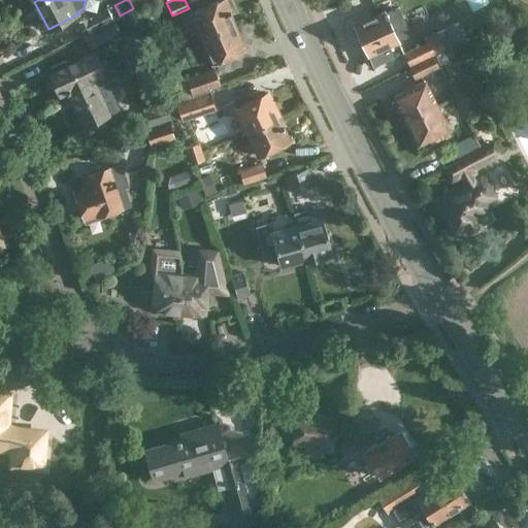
[(231,8),(227,0),(218,0),(189,12),(200,38),(235,23),(229,9),(231,8)]
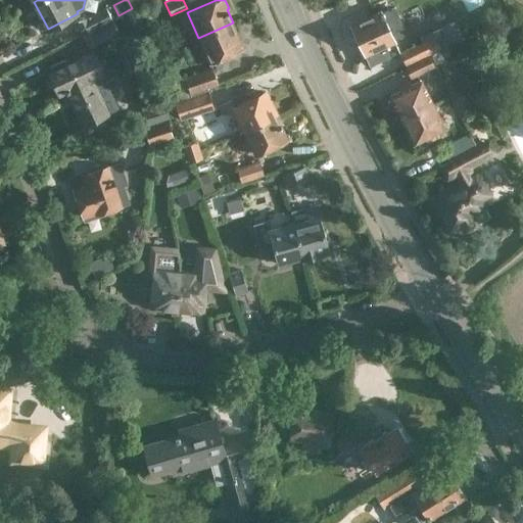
[(86,17),(77,21),(82,34),(112,19),(105,6),(85,16),(86,17)]
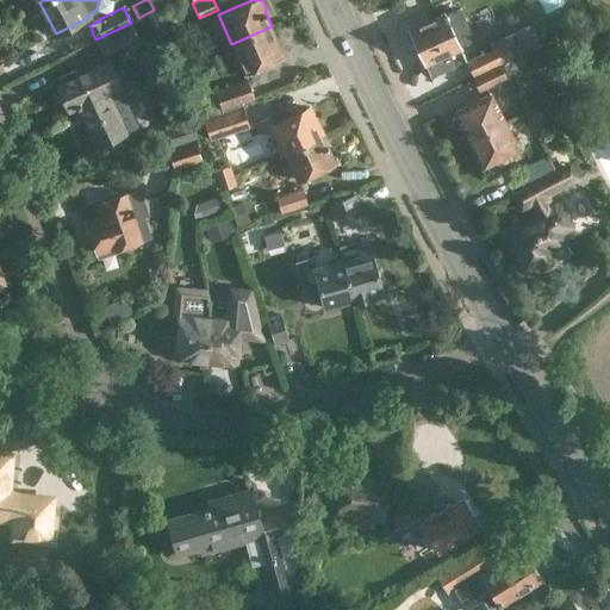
[(446,12),(409,29),(430,76),(455,64),(449,53),(461,47),(460,45),(474,38),(460,7),(447,14),(446,12)]
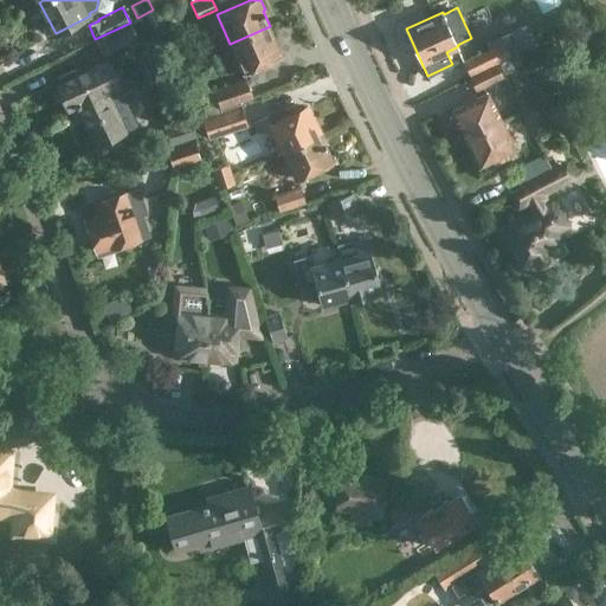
[(130,23),(95,39),(94,40),(102,55),(115,49),(115,50),(137,38),(130,23)]
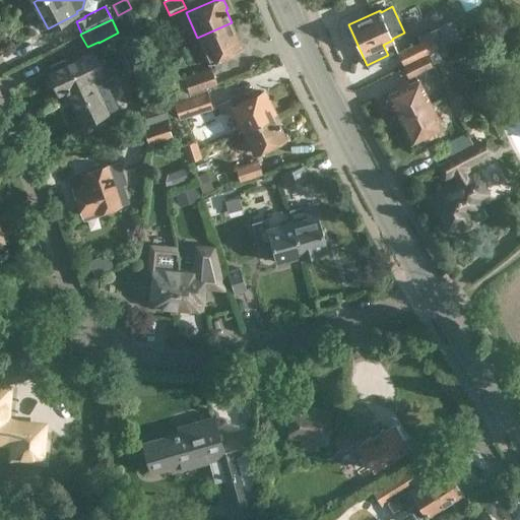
[(232,22),(197,38),(208,63),(243,48),(232,22)]
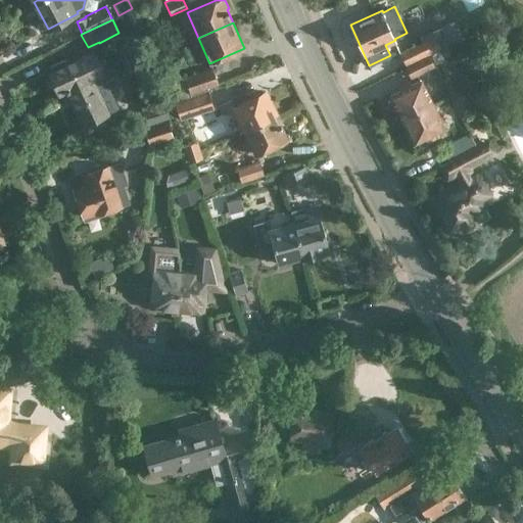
[(449,42),(442,27),(432,32),(419,38),(421,42),(399,52),(406,64),(429,54),(441,48),(440,47),(449,42)]
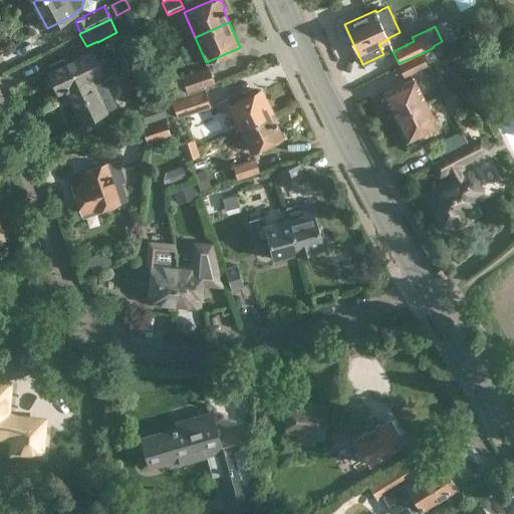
[(50,68),(45,70),(57,94),(63,91),(62,89),(101,71),(90,48),(65,60),(64,57),(48,65),(50,68)]
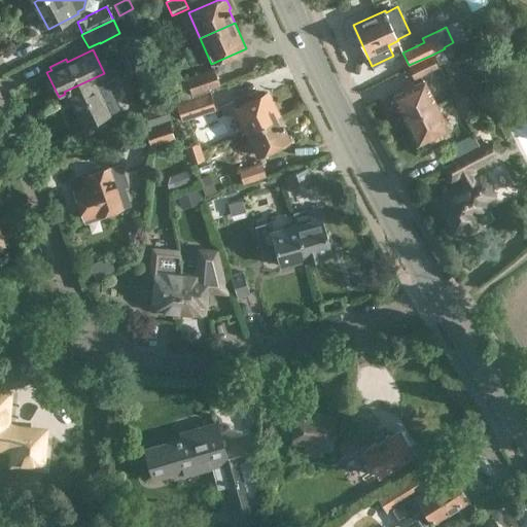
[(432,55),(409,65),(408,66),(414,78),(437,66),(432,55)]
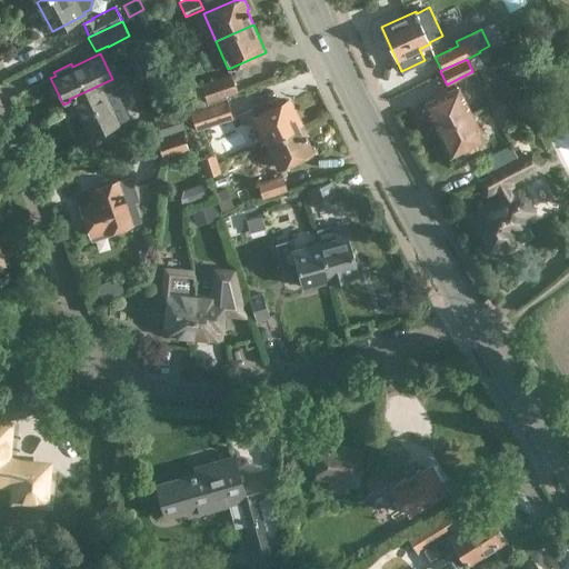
[(200,83),(207,101),(237,91),(231,72),(200,83)]
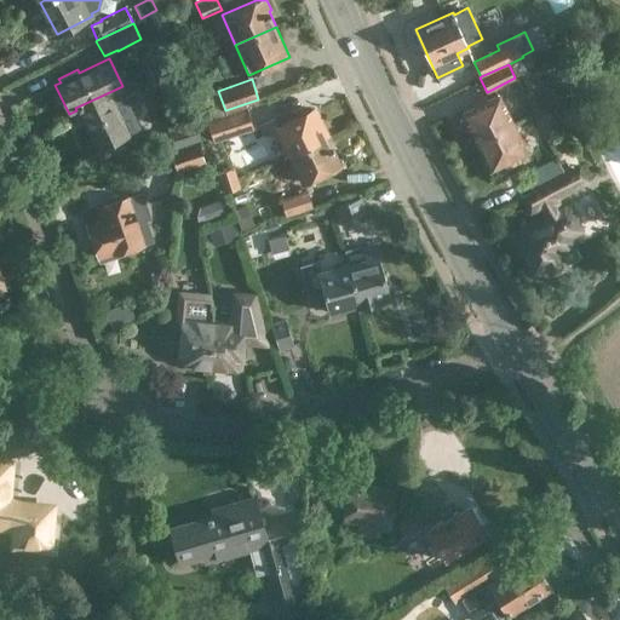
[(135,80),(122,86),(75,108),(76,110),(96,151),(131,135),(115,103),(126,98),(127,99),(141,93),(135,80)]
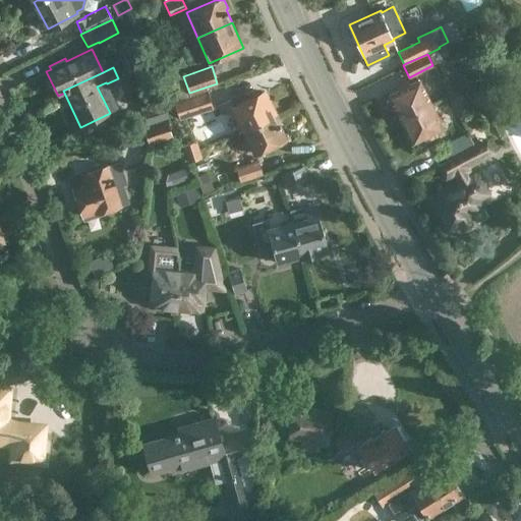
[(139,71),(146,88),(157,83),(151,67),(139,71)]
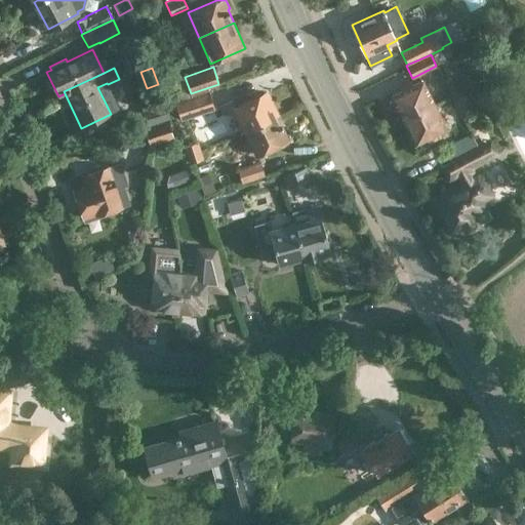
[(392,96),(403,120),(432,106),(425,90),(420,82),(412,86),(410,85),(400,90),(400,92),(392,96)]
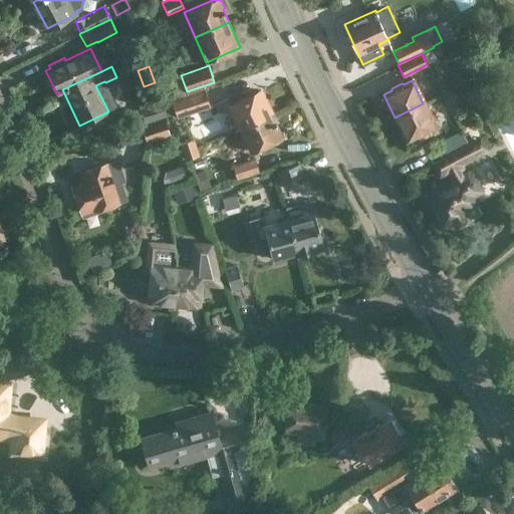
[(210,106),(205,88),(171,99),(178,117),(210,106)]
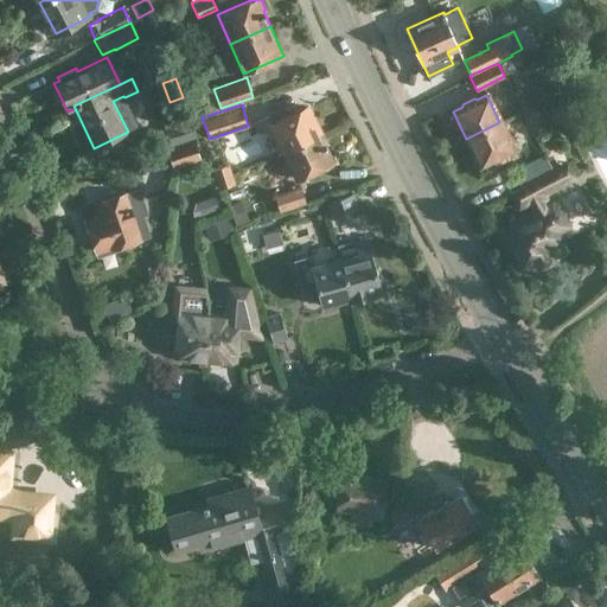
[(281,152),(323,133),(310,104),(270,122),(268,115),(253,123),(257,132),(272,131),(281,152)]
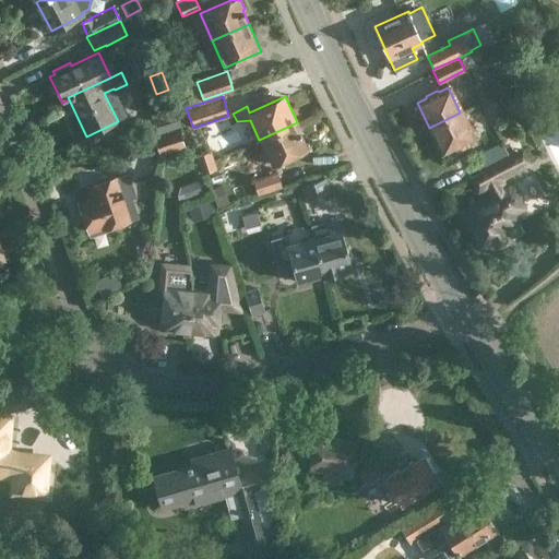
[(177,109),(152,118),(156,133),(181,126),(177,109)]
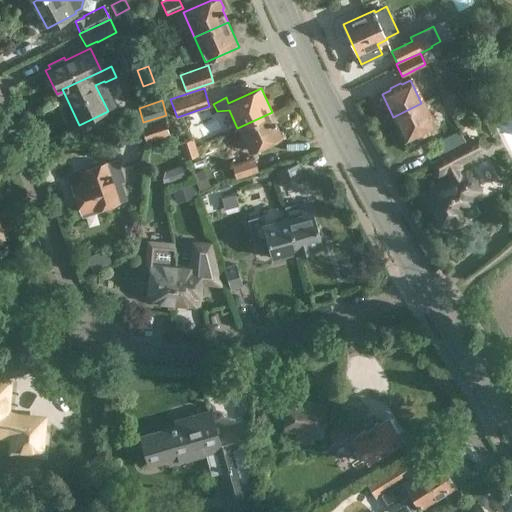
[(433,126),(421,103),(393,117),(404,140),(413,135),(415,137),(424,132),(425,129),(433,126)]
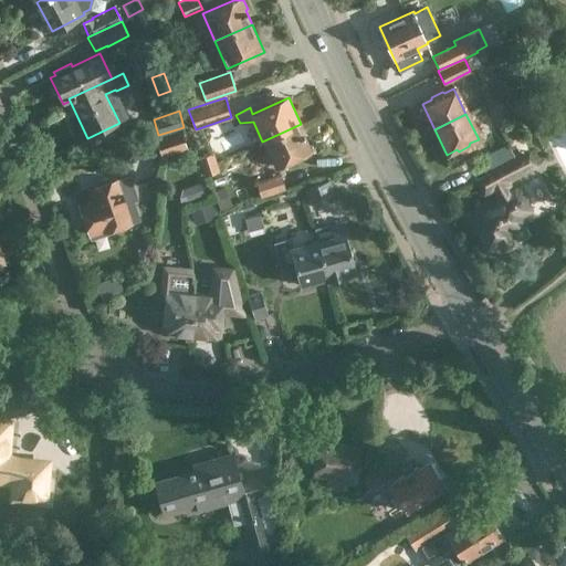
[(304,132),(301,124),(262,142),(275,168),(312,150),(303,133),(304,132)]
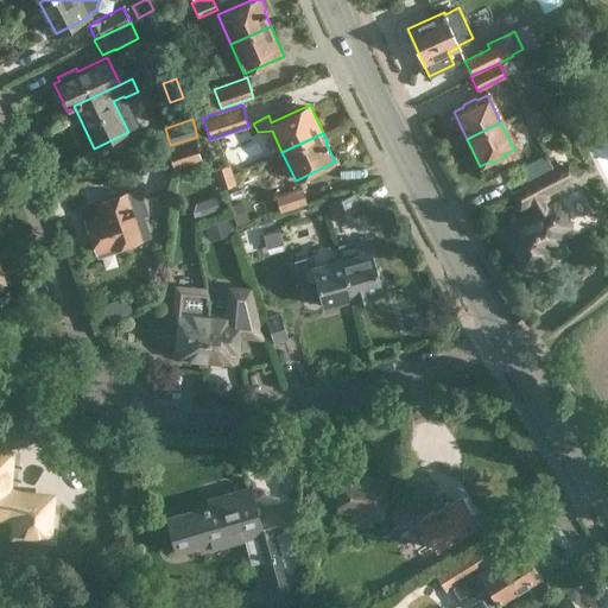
[(195,139),(168,150),(175,169),(202,158),(195,139)]
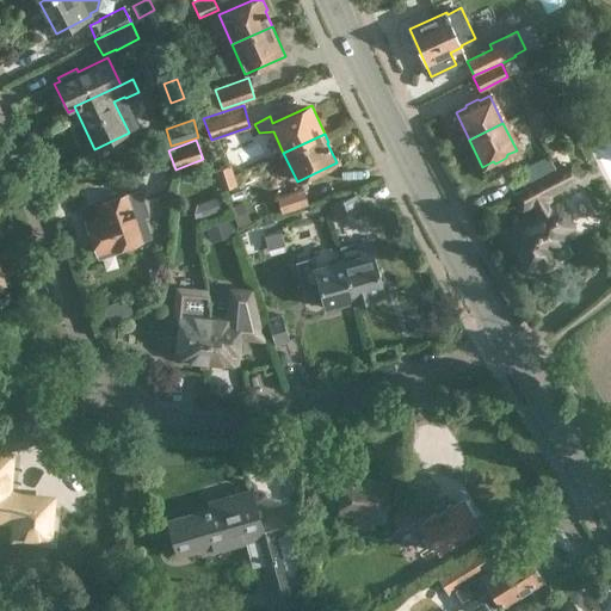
[(556,171),(555,168),(548,154),(528,165),(526,162),(513,168),(524,187),(555,171),(556,171)]
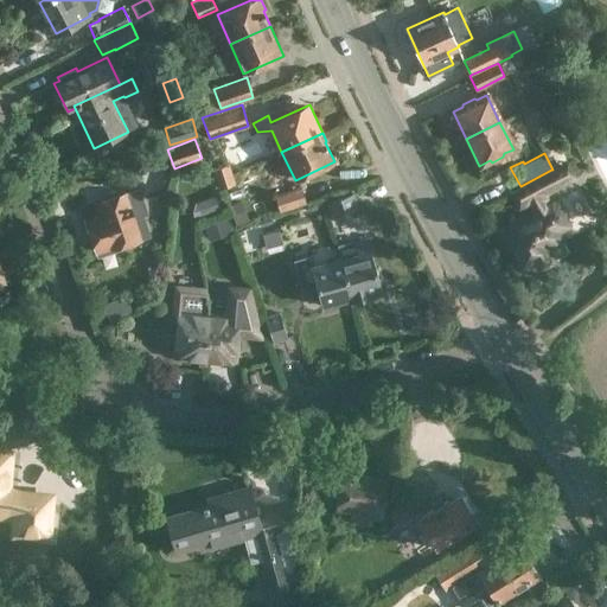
[(538,218),(506,235),(511,244),(506,246),(519,270),(534,263),(536,268),(549,261),(544,254),(568,241),(562,230),(574,224),(558,196),(545,203),(544,200),(549,198),(547,195),(577,179),(567,159),(551,167),(553,170),(551,170),(521,186),(512,191),(521,206),(529,202),(538,218)]
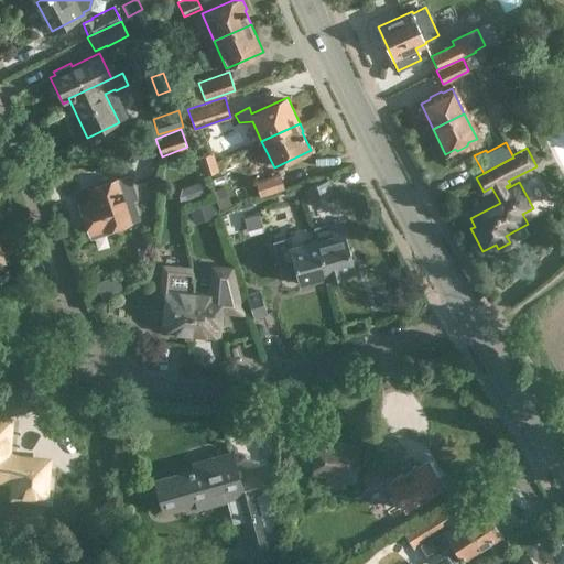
[(197,160),(201,167),(216,162),(214,153),(197,160)]
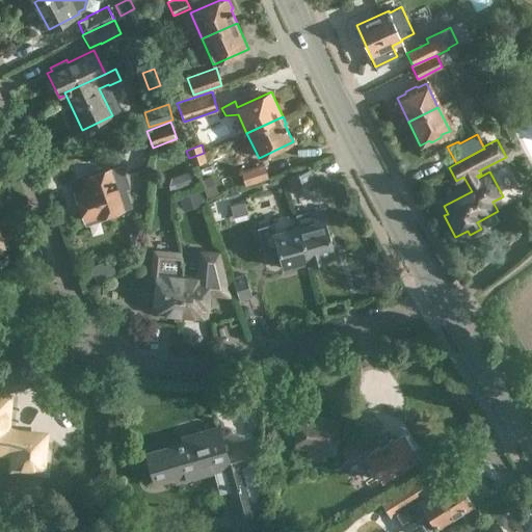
[(206,160),(204,153),(189,158),(191,165),(206,160)]
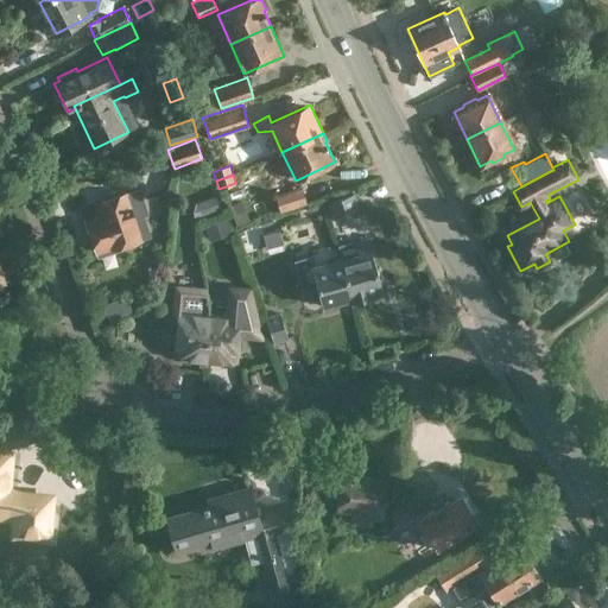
[(279,211),(306,203),(302,187),(274,195),(279,211)]
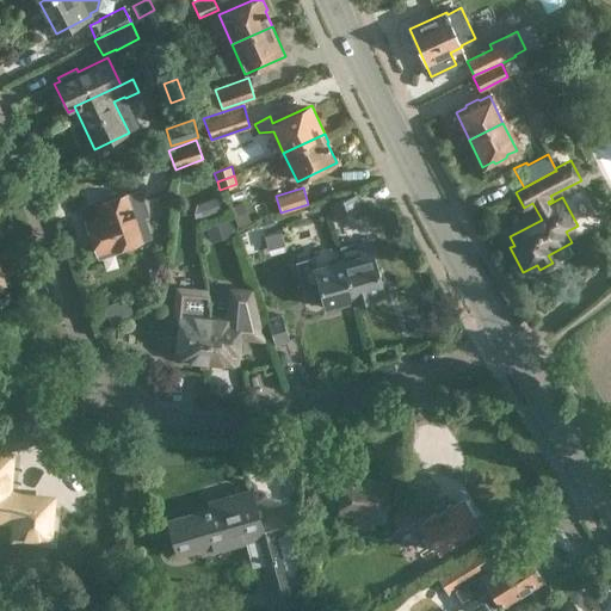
[(149,215),(141,190),(93,208),(98,220),(86,223),(97,255),(136,241),(152,236),(144,216),(149,215)]
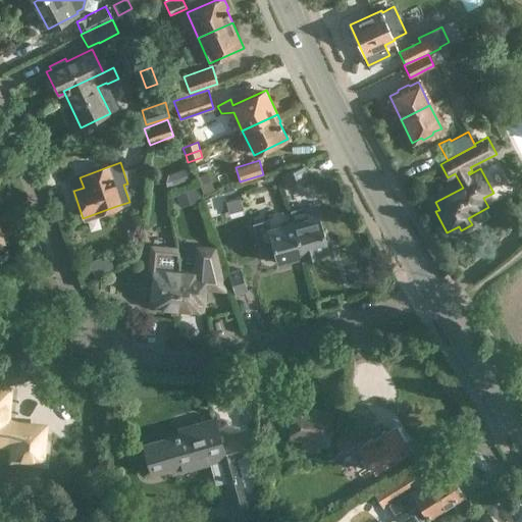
[(189,179),(184,167),(168,173),(173,186),(189,179)]
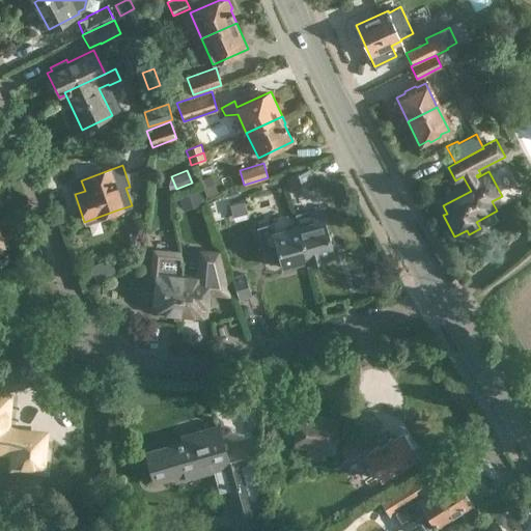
[(312,183),(307,170),(284,177),(288,190),(312,183)]
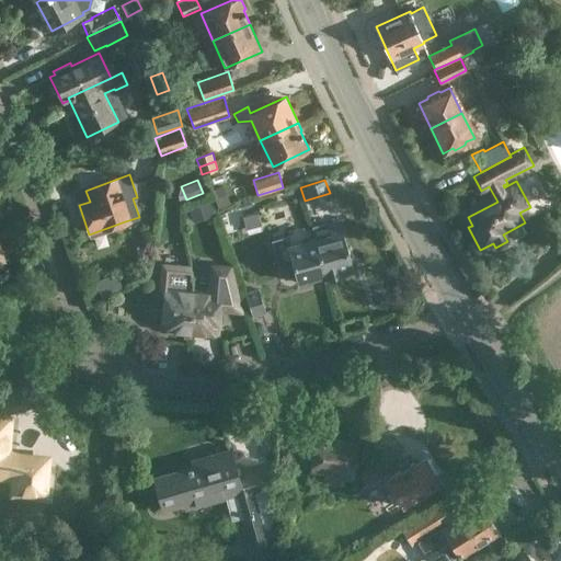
[(218,207),(230,203),(222,184),(210,189),(218,207)]
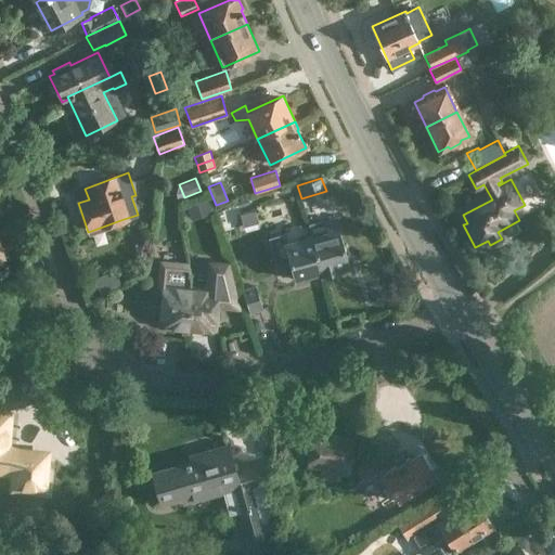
[(191,220),(213,211),(206,194),(184,203),(184,204),(180,205),(181,217),(189,214),(191,220)]
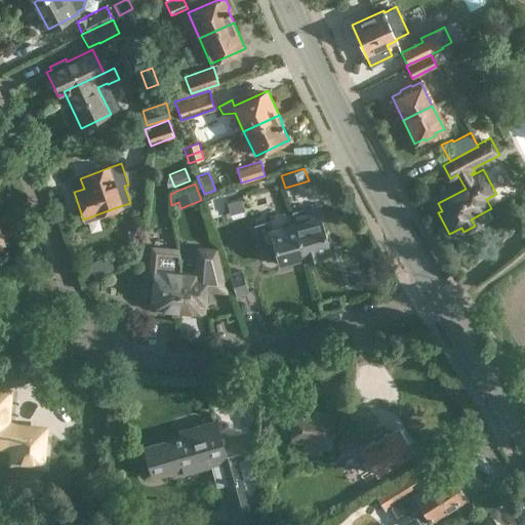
[(311,218),(290,224),(300,257),(303,256),(304,259),(306,259),(310,261),(317,259),(319,256),(321,255),(320,252),(329,249),(321,216),(323,215),(320,204),(308,208),(311,218)]
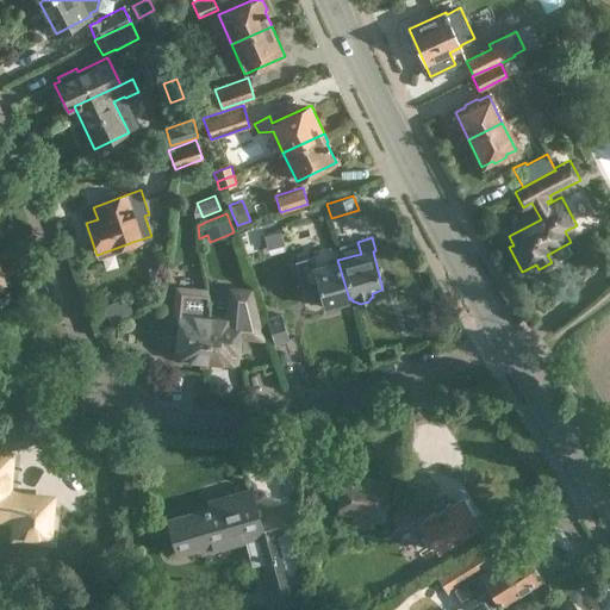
[(349,299),(337,260),(315,266),(311,256),(294,261),(303,293),(318,288),(323,306),(325,305),(330,309),(337,306),(340,302),(349,299)]
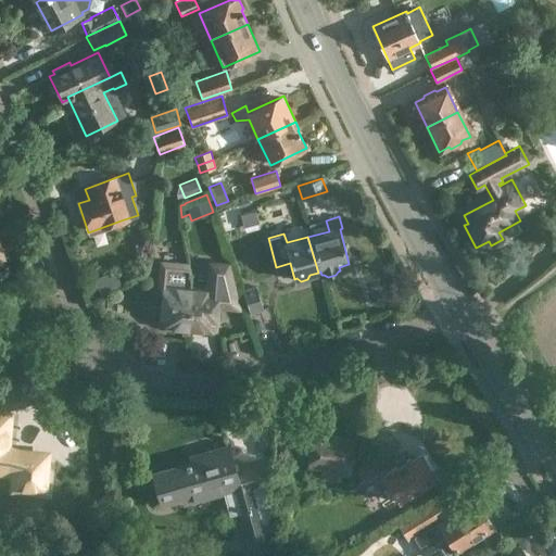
[(187,329),(190,276),(188,263),(163,261),(158,326),(187,329)]
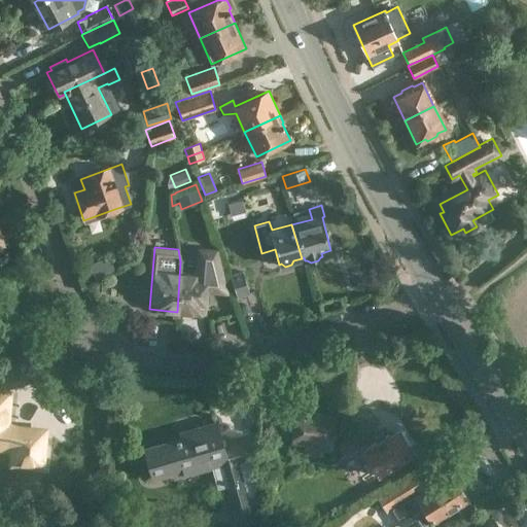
[(182,274),(180,261),(177,312),(205,314),(207,292),(226,293),(216,250),(198,248),(196,275),(182,274)]
